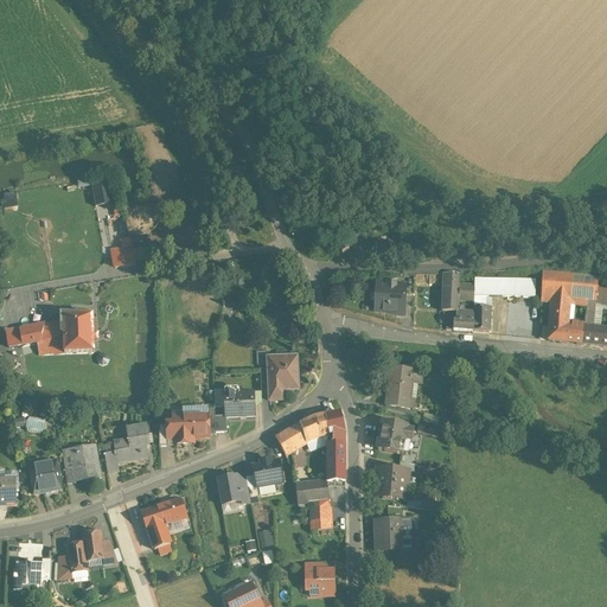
[(91,185),(96,209),(112,205),(107,183),(91,185)]
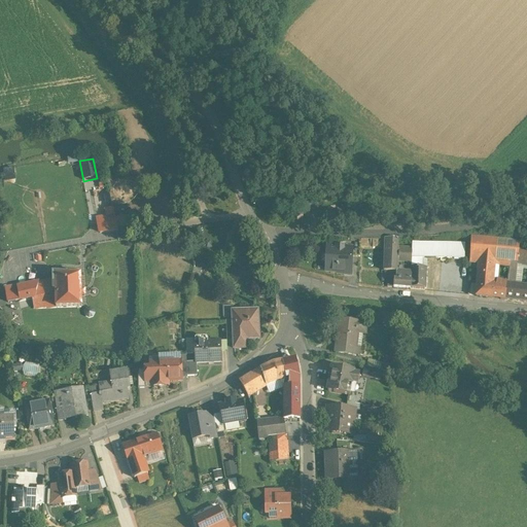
[(9,180),(19,179),(18,166),(7,167),(9,180)]
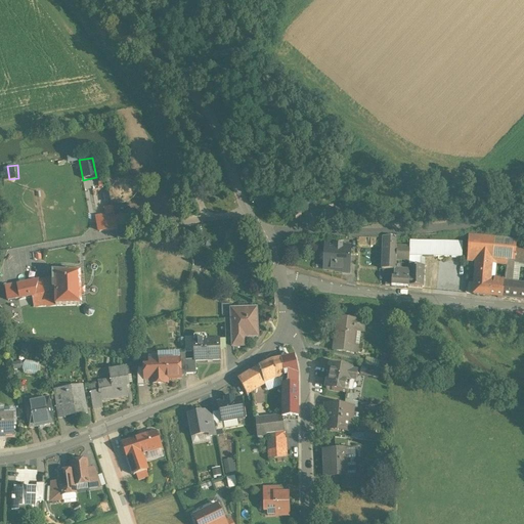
[(335,209),(323,211),(325,221),(337,219),(340,215),(339,211),(335,209)]
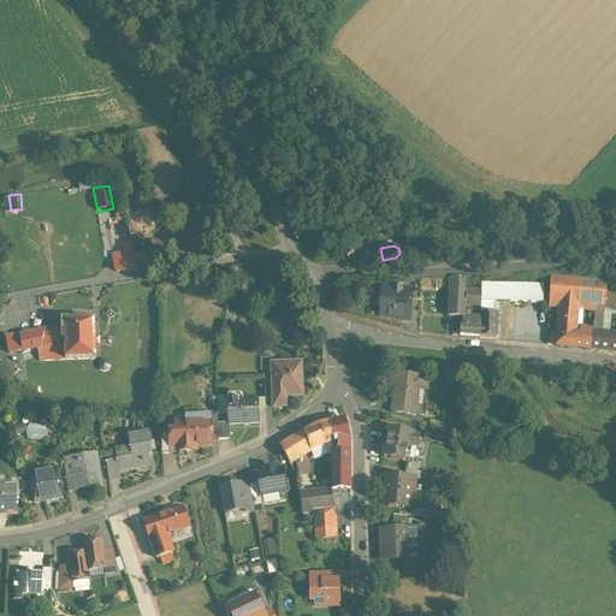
[(350,249),(344,253),(347,259),(354,256),(350,249)]
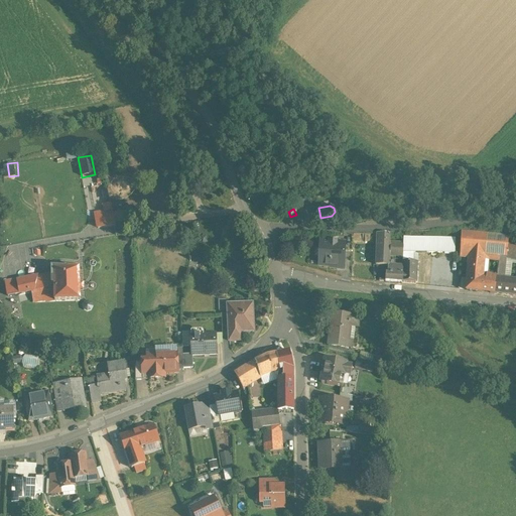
[(112,211),(95,214),(98,229),(114,226),(112,211)]
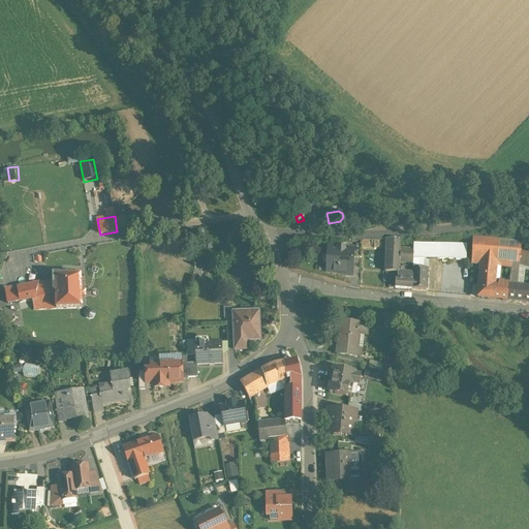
[(521,242),(472,237),(471,261),(480,262),(480,258),(511,261),(519,262),(521,249),(521,242)]
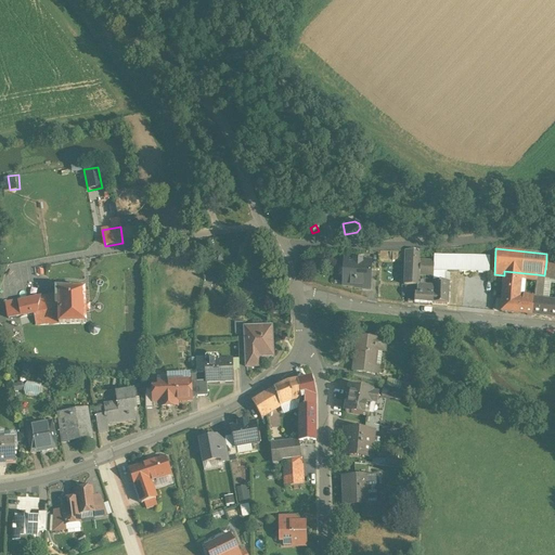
[(420,250),(405,250),(404,284),(408,285),(416,285),(417,285),(418,274),(420,260),(420,250)]
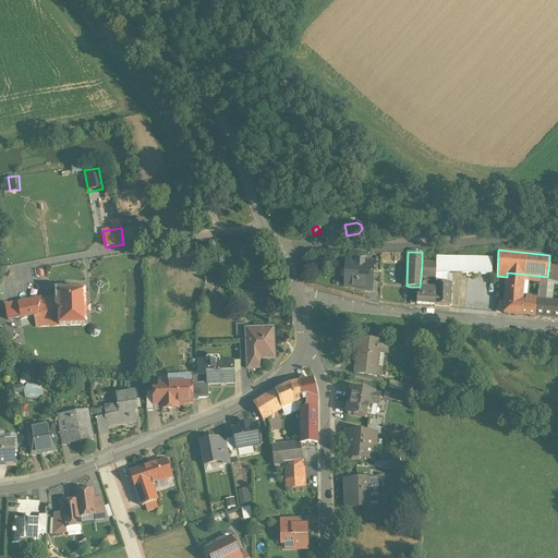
[(381,256),(363,256),(363,261),(363,262),(372,263),(372,271),(380,271),(381,256)]
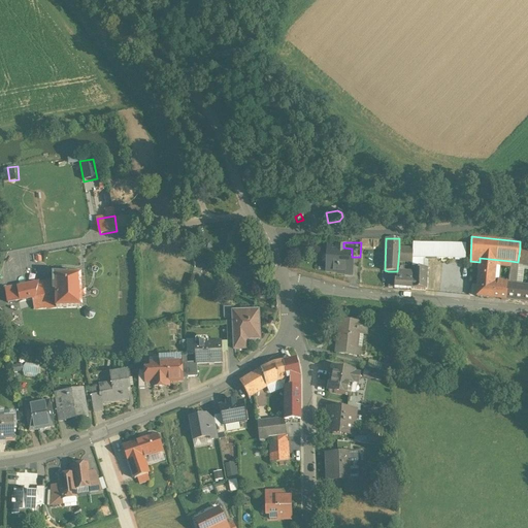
[(448,242),(413,243),(413,249),(413,257),(419,257),(423,257),(448,257),(448,242)]
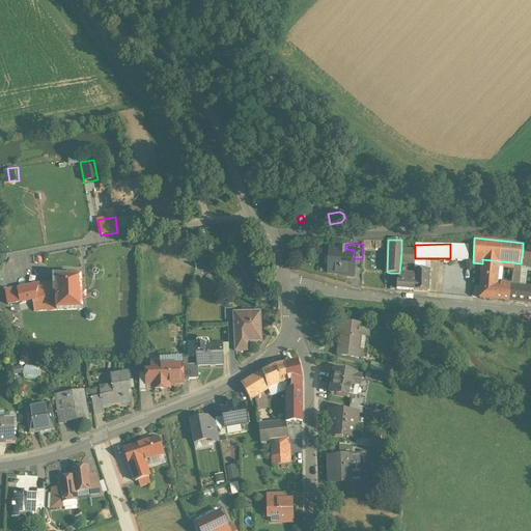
[(450,244),(450,258),(468,259),(469,245),(450,244)]
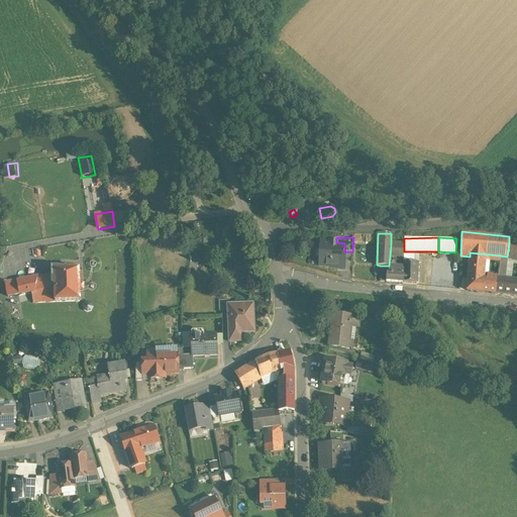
[(335,240),(332,240),(329,242),(320,242),(319,266),(329,266),(329,267),(336,268),(336,269),(343,269),(344,251),(344,243),(336,242),(336,241),(335,240)]
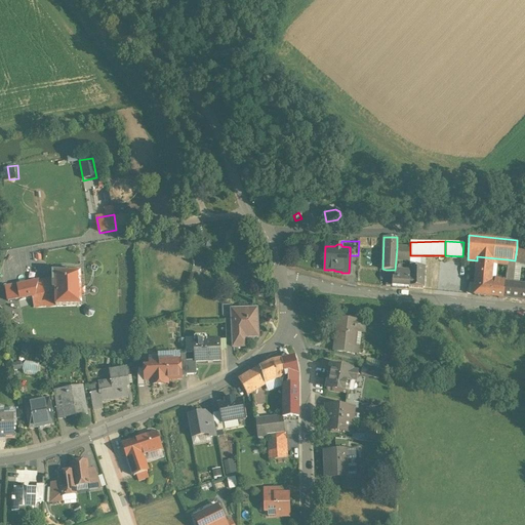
[(410,247),(397,246),(396,259),(409,260),(410,247)]
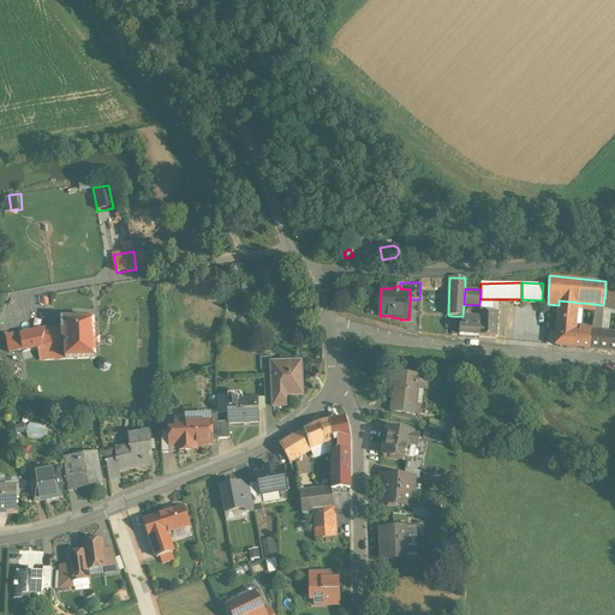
[(614,290),(605,290),(603,305),(603,306),(611,308),(614,290)]
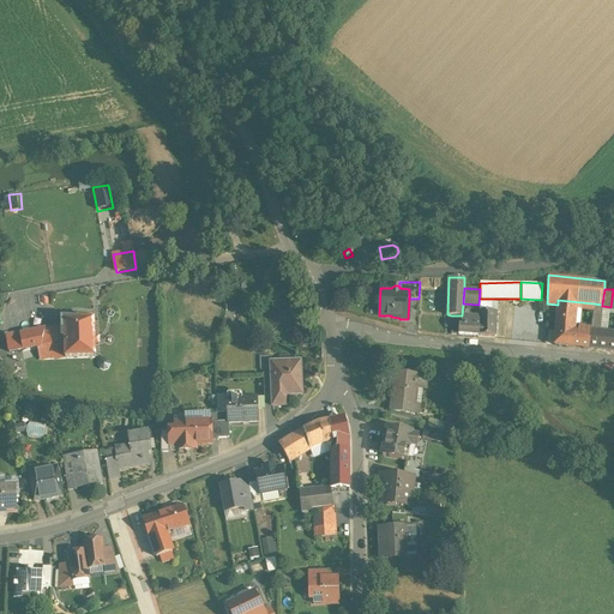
[(487,299),(480,299),(479,305),(479,311),(494,312),(494,308),(491,308),(492,299),(487,299)]
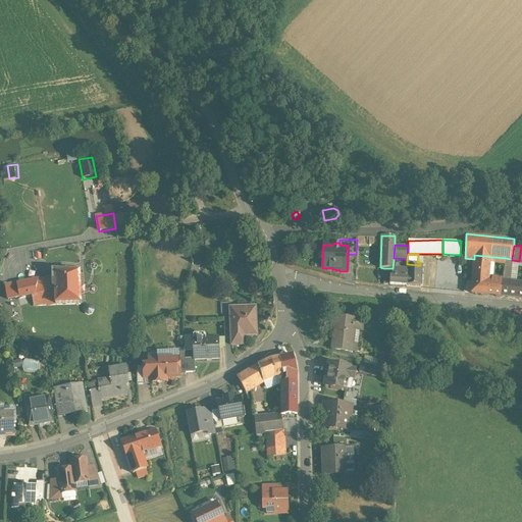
[(490,257),(474,255),(474,259),(473,269),(488,270),(490,257)]
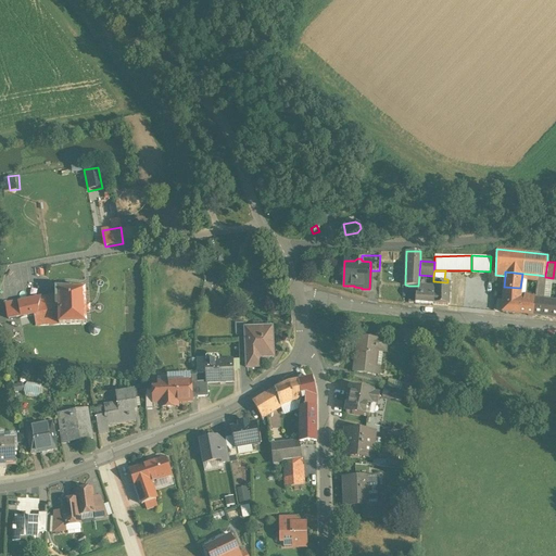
[(552,301),(543,300),(545,277),(545,276),(538,275),(534,302),(532,315),(551,317),(552,301)]
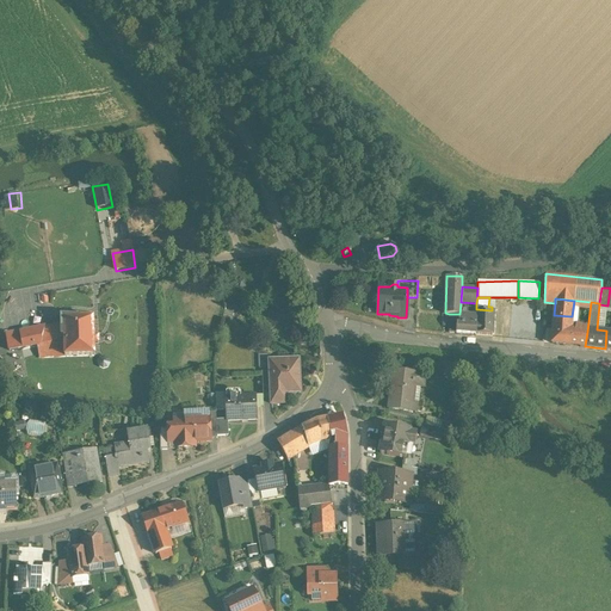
[(492,310),(476,309),(476,314),(475,333),(492,334),(494,310),(492,310)]
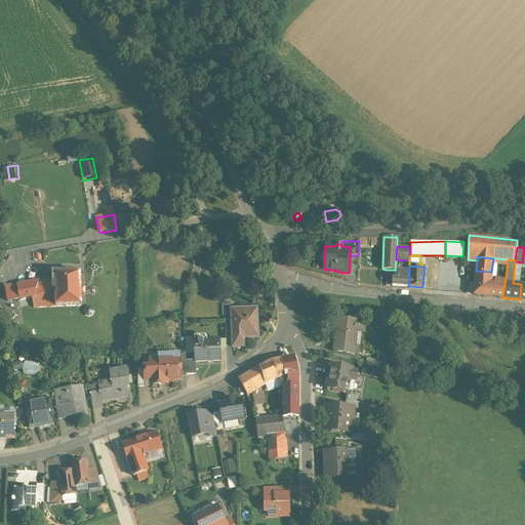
[(394,270),(386,270),(386,285),(392,285),(392,277),(394,277),(394,270)]
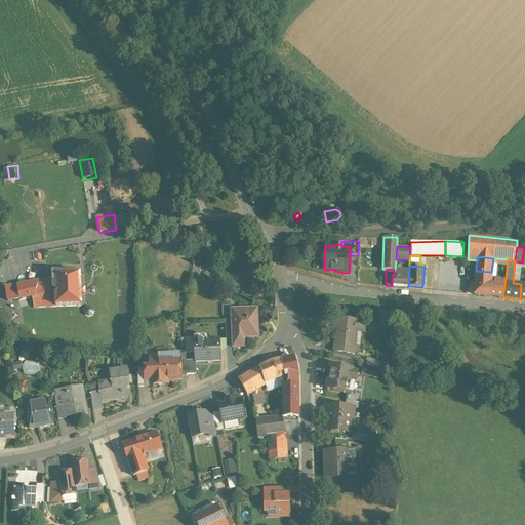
[(409,270),(395,270),(394,270),(394,277),(392,277),(392,285),(408,286),(409,270)]
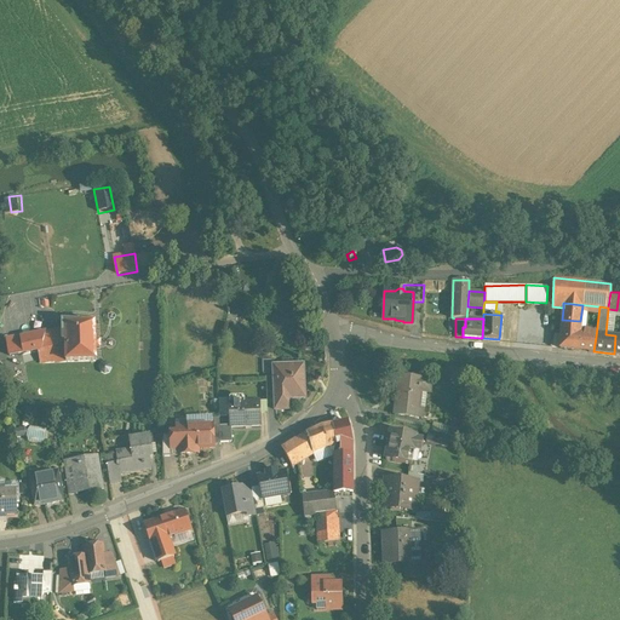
[(580,321),(562,320),(560,346),(578,349),(579,331),(580,321)]
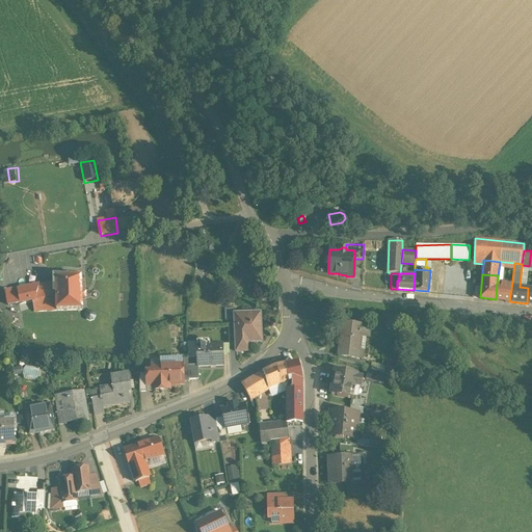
[(80,277),(67,277),(67,276),(53,276),(53,282),(53,293),(55,293),(55,296),(56,310),(81,309),(80,277)]
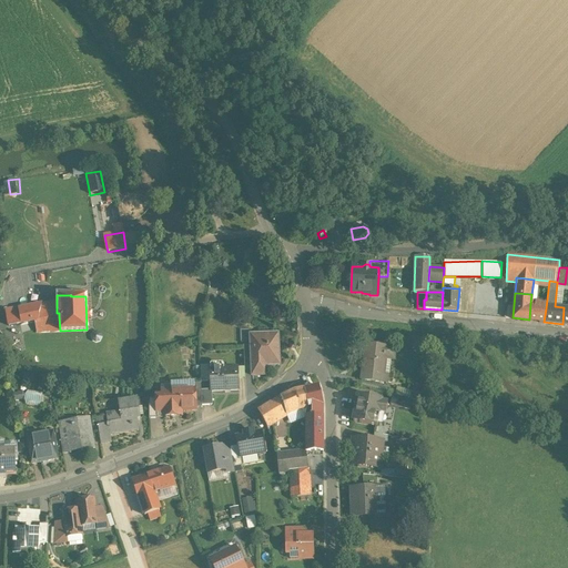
[(57,301),(42,303),(39,320),(59,316),(59,313),(57,313),(57,301)]
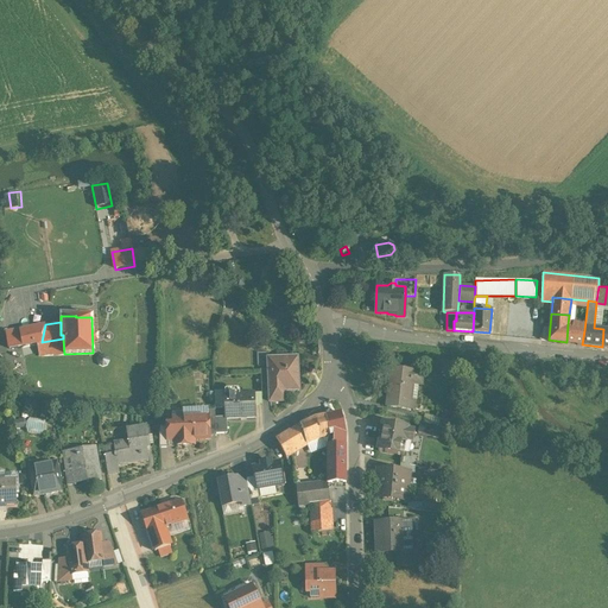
[(45,324),(19,328),(21,346),(37,343),(42,342),(45,324)]
